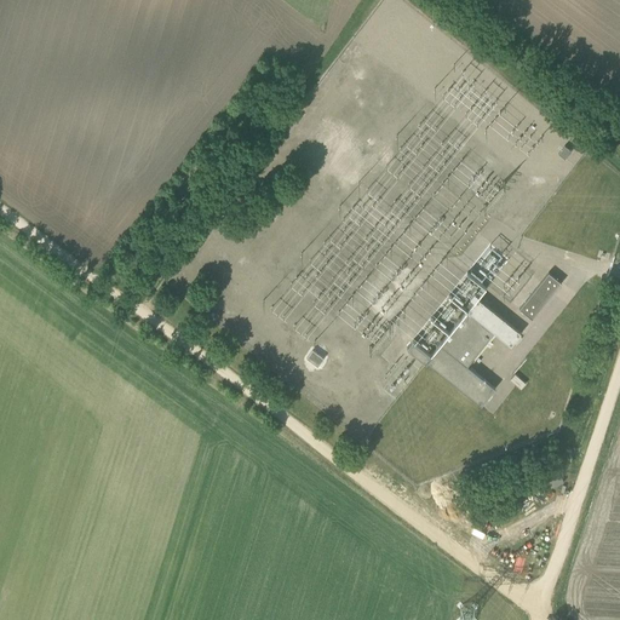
[(558,154),(564,159),(572,151),(564,145),(558,154)]
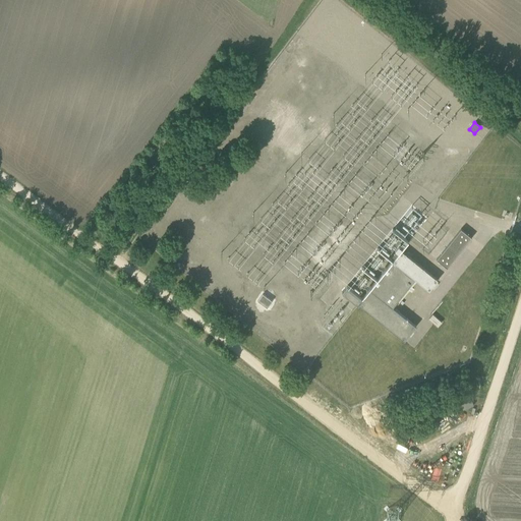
[(438,257),(448,267),(473,236),(462,228),(438,257)]
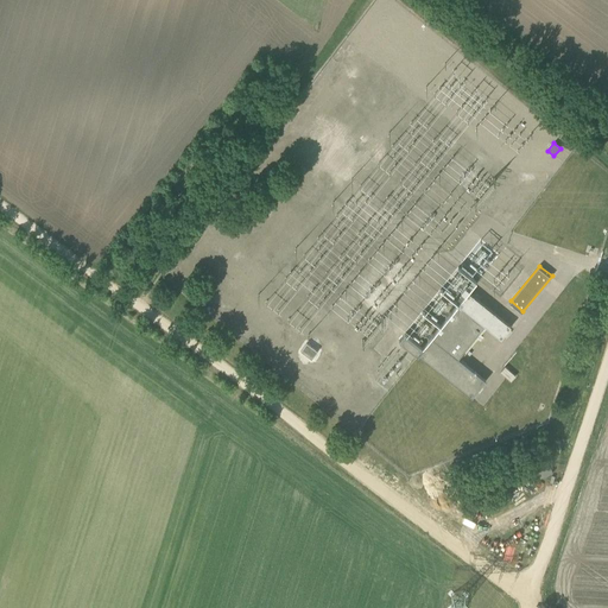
[(436,311),(443,317),(472,283),(457,270),(438,292),(444,297),(443,299),(448,303),(442,310),(438,308),(436,311)]
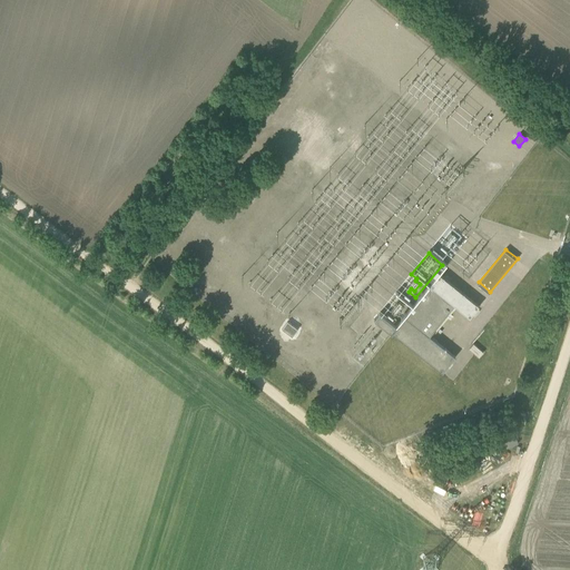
[(439,273),(430,285),(413,305),(396,326),(379,313),(373,320),(391,333),(392,332),(442,372),(455,356),(430,335),(454,305),(470,317),(479,306),(439,273)]
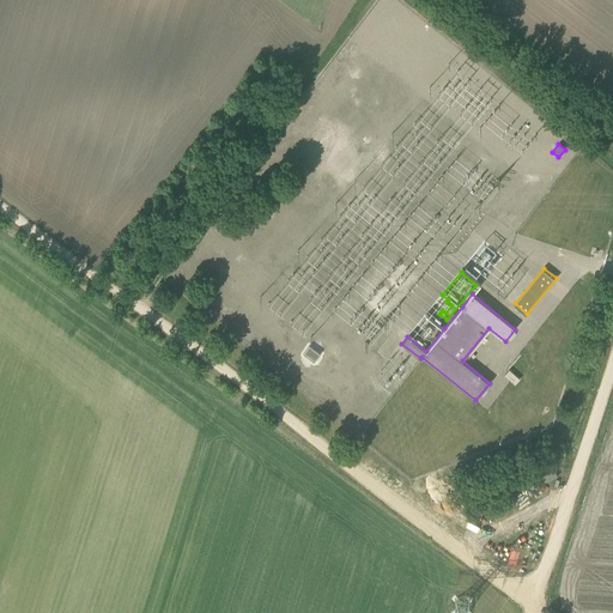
[(309,346),(303,353),(314,362),(320,354),(309,346)]
